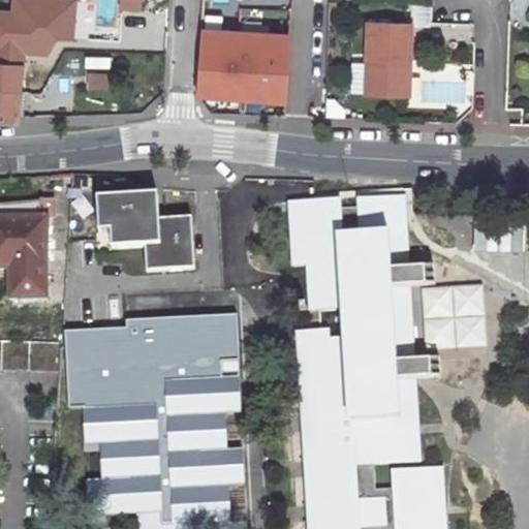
[(78,18),(76,35),(126,38),(127,20),(78,18)]
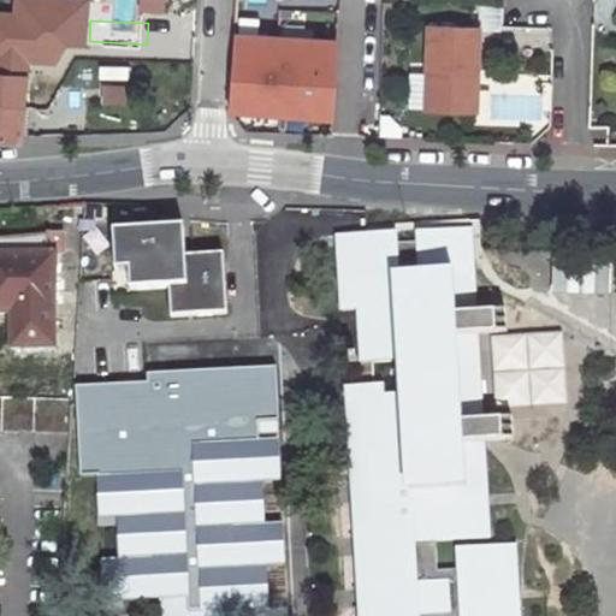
[(480,29),(431,28),(431,110),(473,110),(474,71),(480,71),(480,29)]
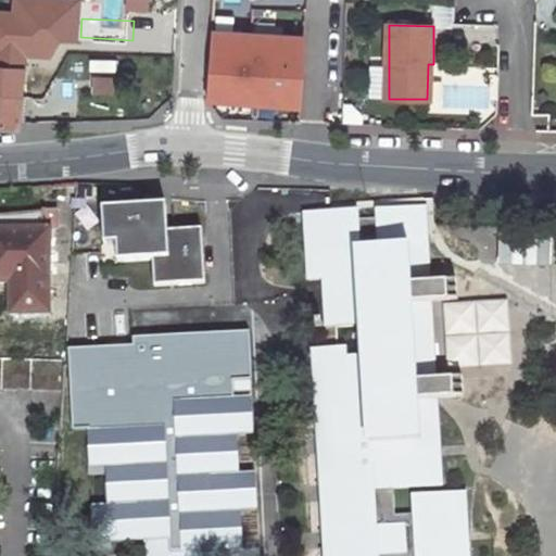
[(213,32),(207,100),(298,106),(304,38),(213,32)]
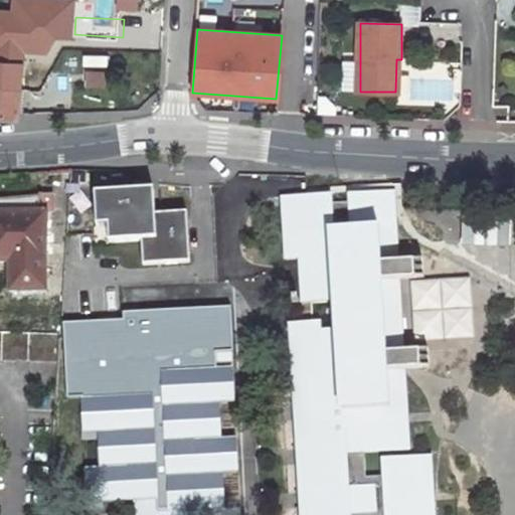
[(0,119),(17,121),(23,44),(0,41),(0,119)]
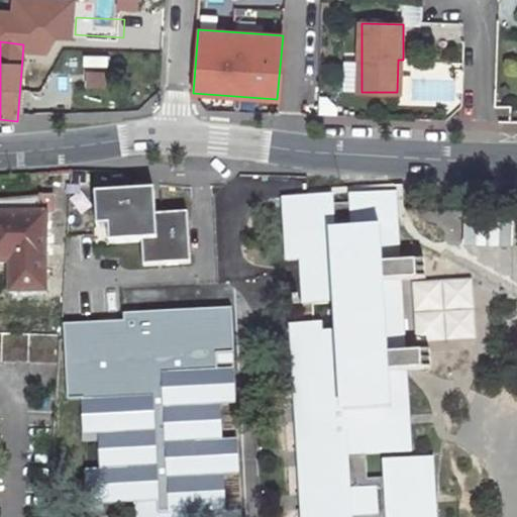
[(358,59),(346,59),(346,90),(358,90),(358,59)]
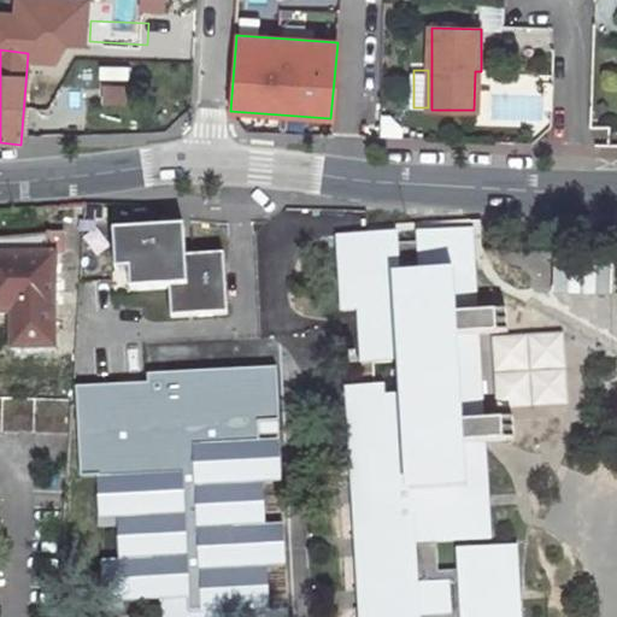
[(75,84),(75,103),(87,104),(88,84),(75,84)]
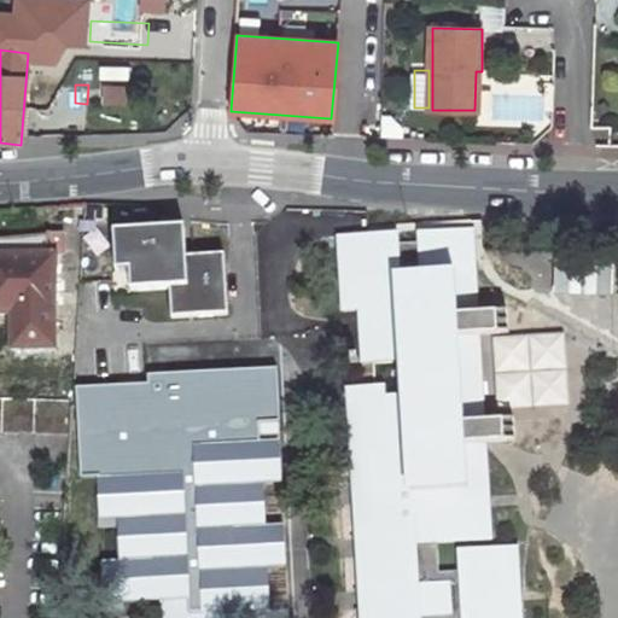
[(124,91),(101,92),(101,106),(126,106),(124,91)]
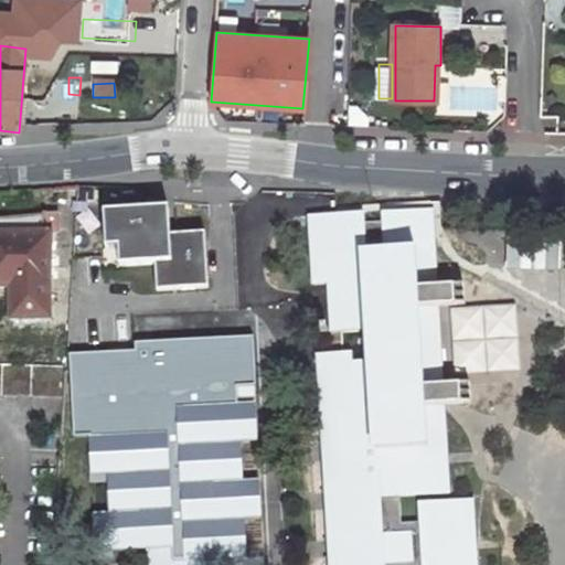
[(150,210),(103,212),(104,247),(118,247),(119,265),(153,263),(156,290),(205,287),(202,234),(169,236),(168,215),(150,215),(150,210)]
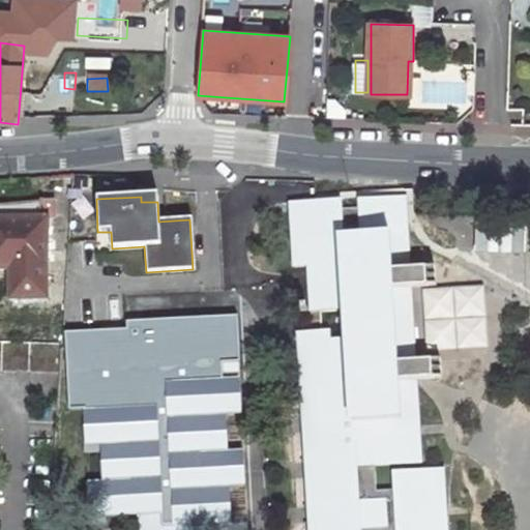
[(340,200),(307,201),(308,210),(288,211),(291,268),(306,267),(308,312),(346,308),(348,337),(327,339),(328,348),(301,349),(311,529),(441,529),(440,514),(445,513),(443,467),(391,471),(392,489),(376,490),(375,465),(420,462),(416,379),(436,377),(438,375),(440,369),(439,365),(438,363),(432,360),(415,361),(411,287),(431,285),(434,280),(435,276),(435,274),(431,269),(428,268),(409,269),(407,232),(342,234),(340,200)]
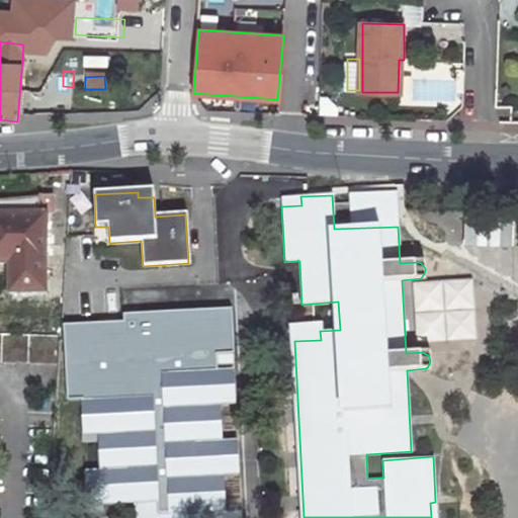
[(300,196),(280,197),(281,206),(301,205),(300,196)]
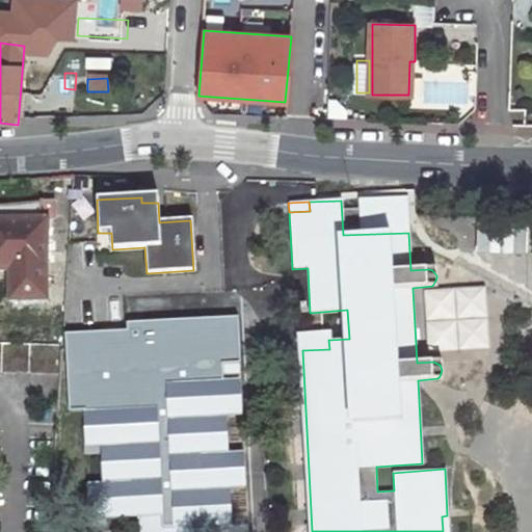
[(48,299),(49,220),(55,220),(54,204),(0,206),(0,271),(9,272),(9,298),(9,300),(48,299)]
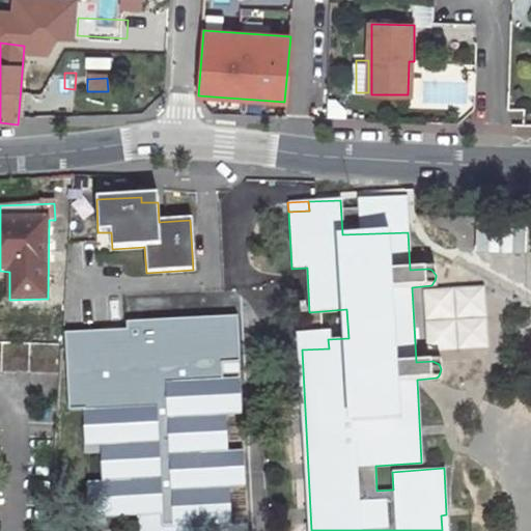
[(477,218),(478,251),(530,250),(530,217),(477,218)]
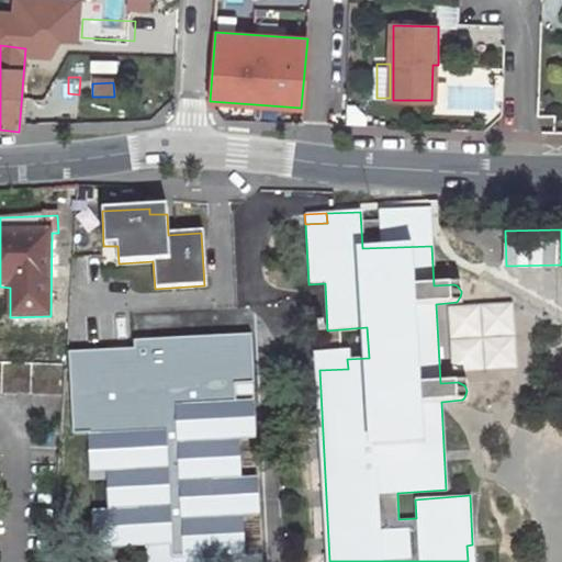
[(10,288),(0,287),(0,315),(10,315),(10,288)]
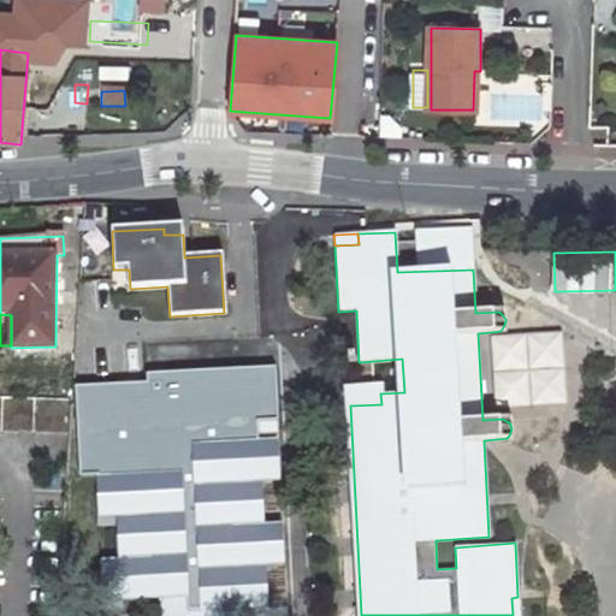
[(498,406),(572,401),(567,330),(493,335),(498,406)]
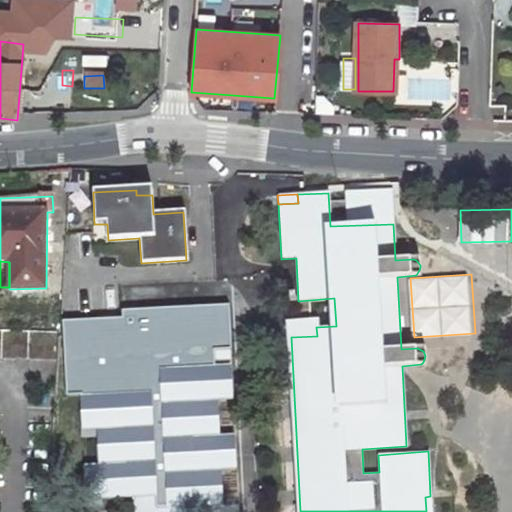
[(180,313),(178,282),(134,285),(136,316),(180,313)]
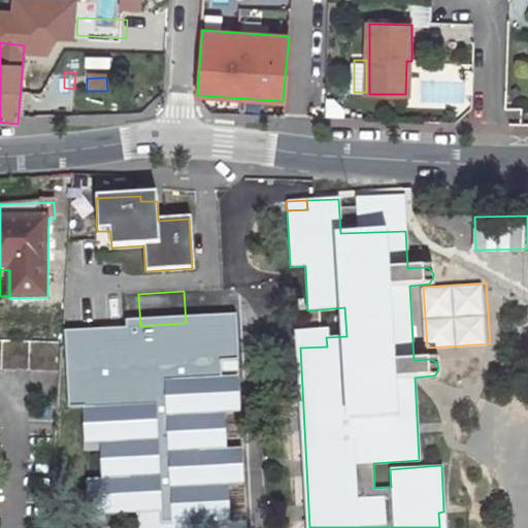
[(326,328),(299,329),(300,348),(327,347),(326,337),(326,328)]
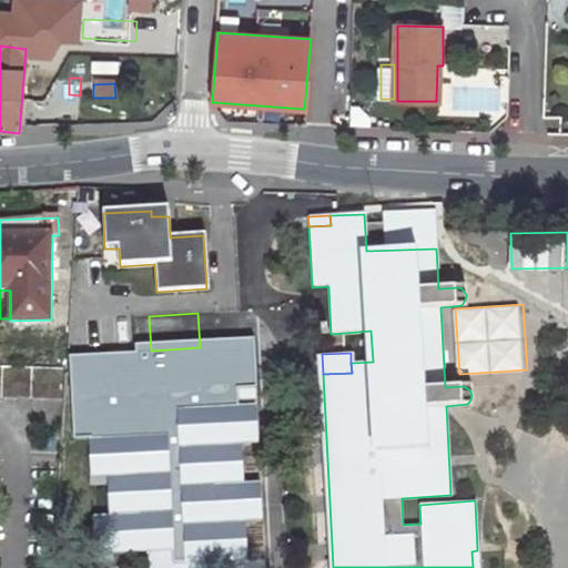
[(125,446),(88,448),(89,480),(115,478),(119,527),(120,555),(152,553),(152,567),(213,567),(204,432),(194,432),(193,412),(191,354),(149,356),(149,366),(101,368),(102,404),(113,403),(113,421),(124,419),(125,446)]
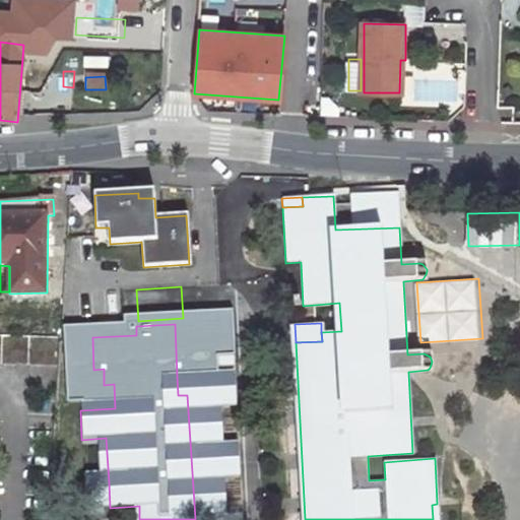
[(0,336),(0,364),(55,366),(56,339),(0,336)]
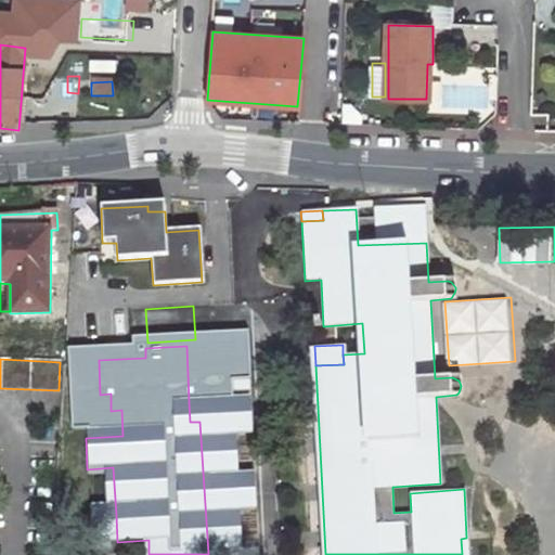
[(111,394),(100,395),(101,411),(111,411),(111,394)]
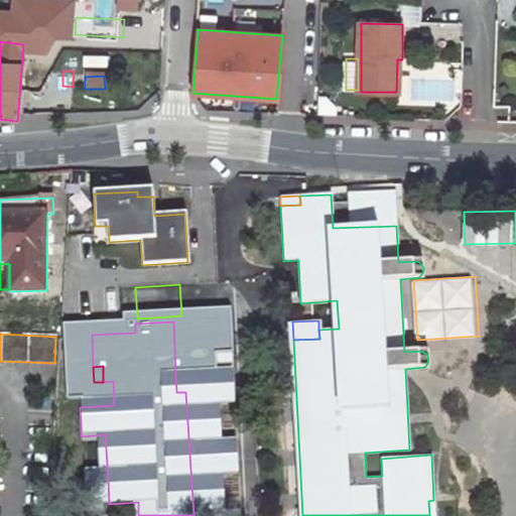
[(187,373),(175,374),(176,392),(185,392),(188,392),(187,373)]
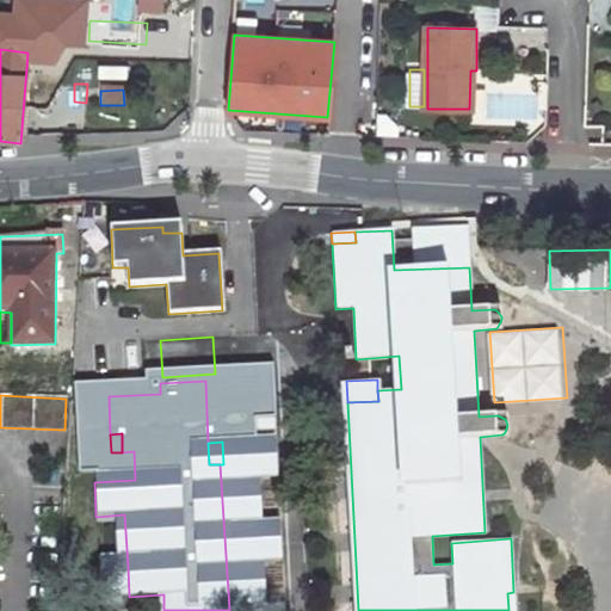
[(124,514),(96,517),(99,568),(128,567),(124,514)]
